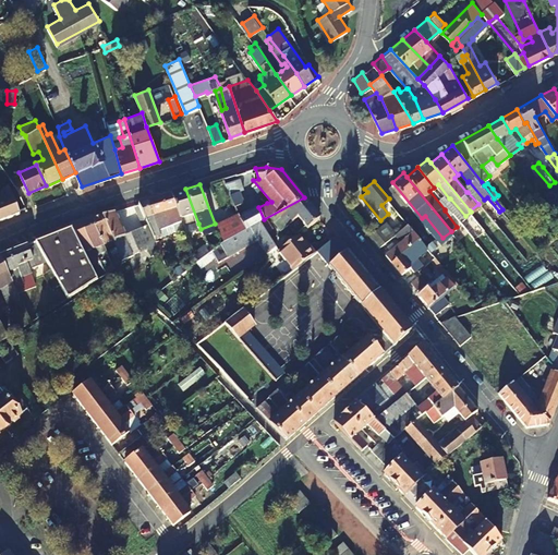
[(0,217),(19,210),(13,196),(12,196),(4,185),(0,188),(0,217)]
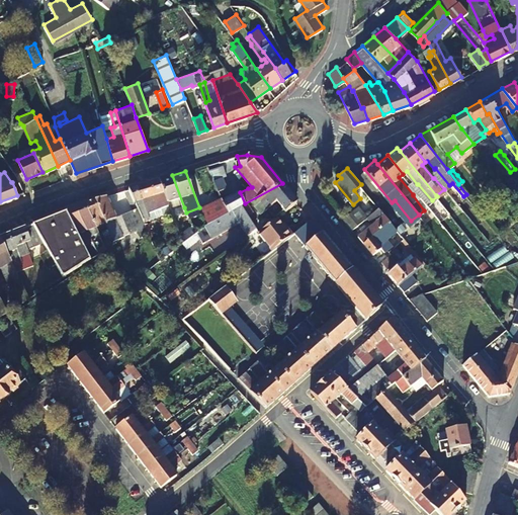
[(168,204),(171,211),(184,207),(172,175),(159,179),(168,204)]
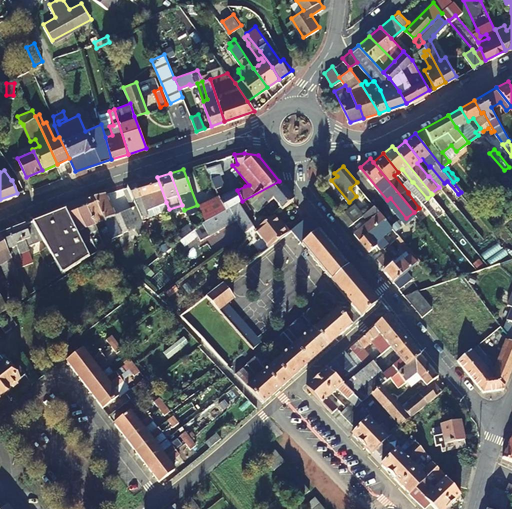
[(211,178),(216,188),(221,186),(216,175),(211,178)]
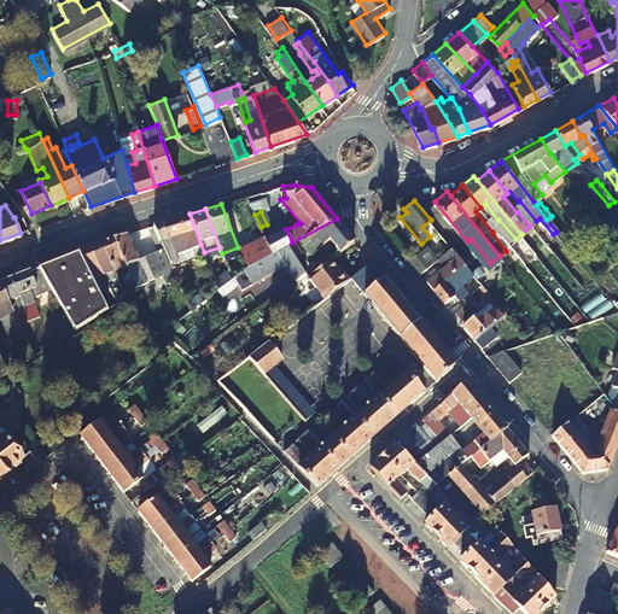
[(179,259),(175,252),(200,244),(190,214),(153,224),(170,263),(179,259)]
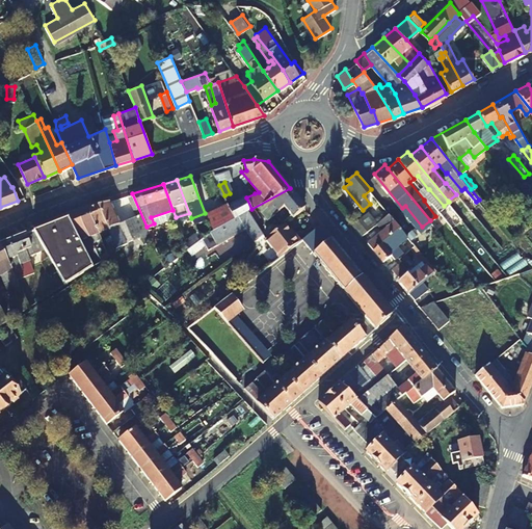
[(267,218),(284,206),(292,216),(304,207),(290,188),(251,209),(248,211),(255,220),(264,215),(267,218)]
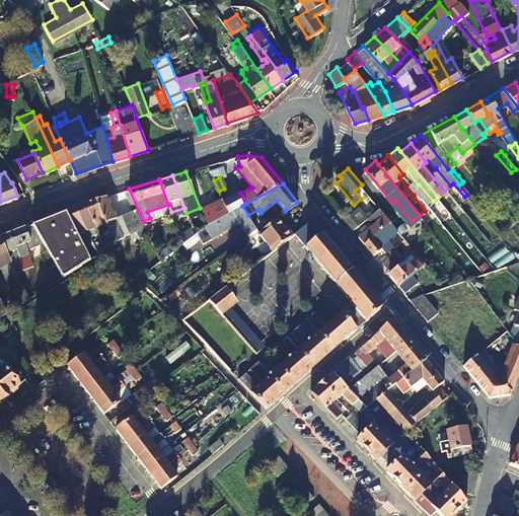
[(124,236),(124,235),(137,229),(136,227),(145,224),(143,221),(129,189),(124,191),(133,210),(117,217),(106,196),(94,199),(105,223),(108,229),(114,241),(124,236)]
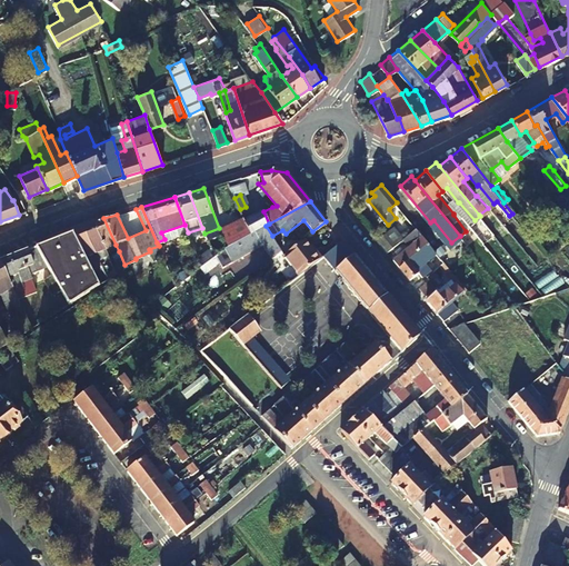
[(509,231),(496,216),(488,222),(500,238),(509,231)]
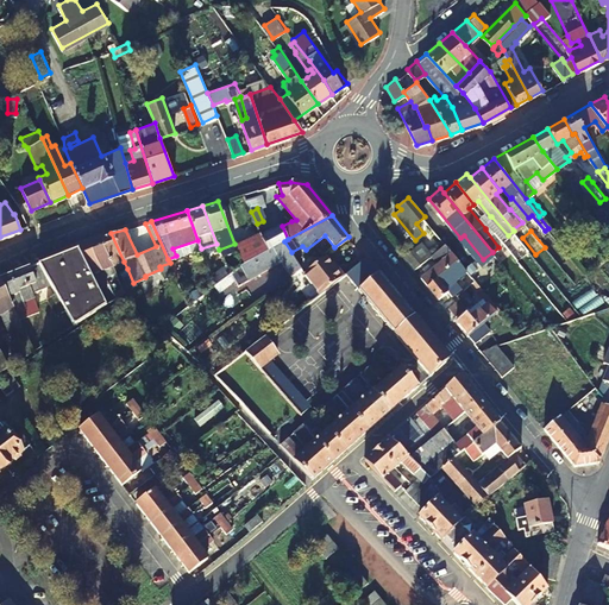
[(261,232),(236,244),(244,263),(269,250),(261,232)]
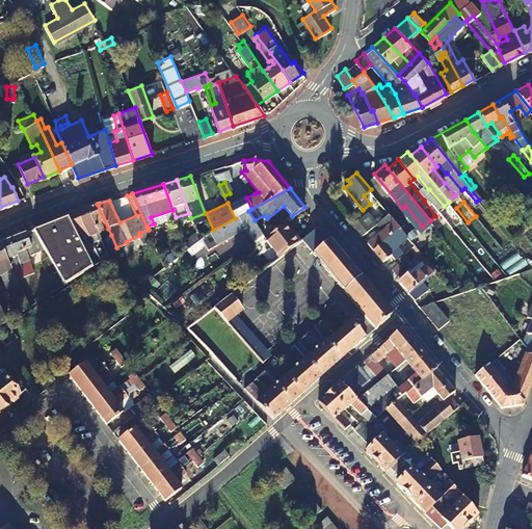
[(99,233),(108,229),(97,204),(88,208),(99,233)]
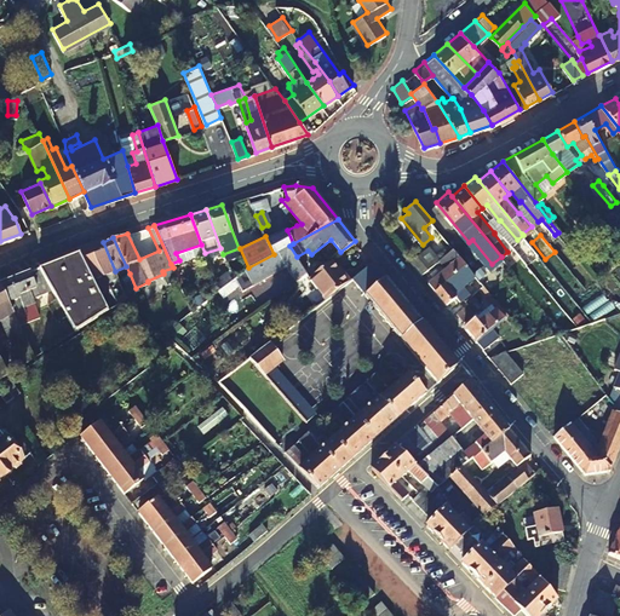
[(104,275),(108,282),(119,277),(115,271),(103,242),(91,247),(104,275)]
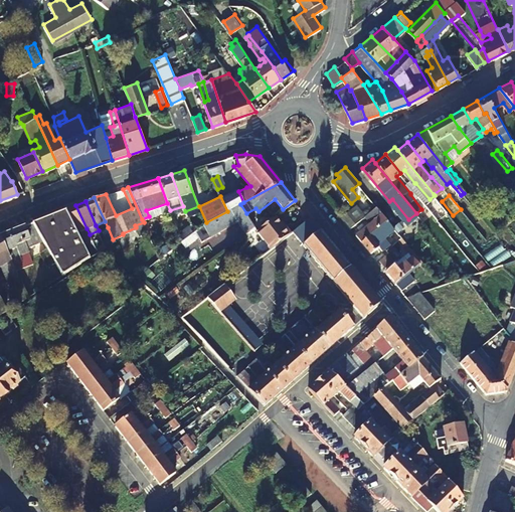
[(341,215),(350,227),(365,215),(365,214),(356,203),(341,215)]
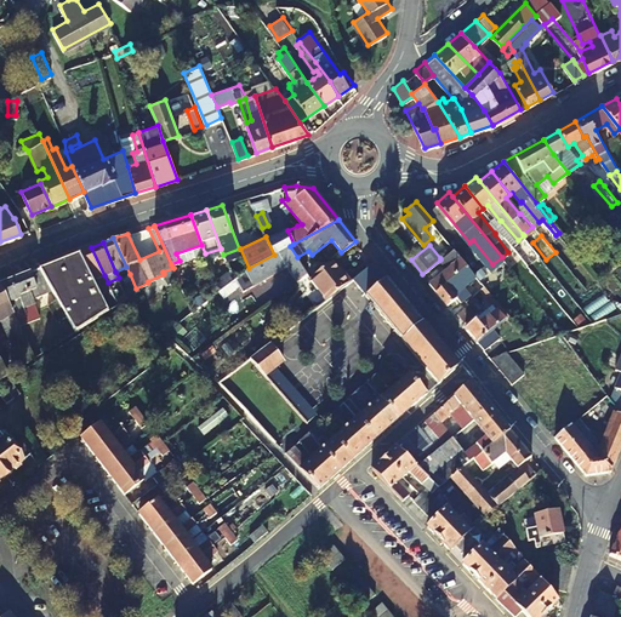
[(101,278),(104,275),(91,247),(80,252),(100,292),(107,289),(101,278)]
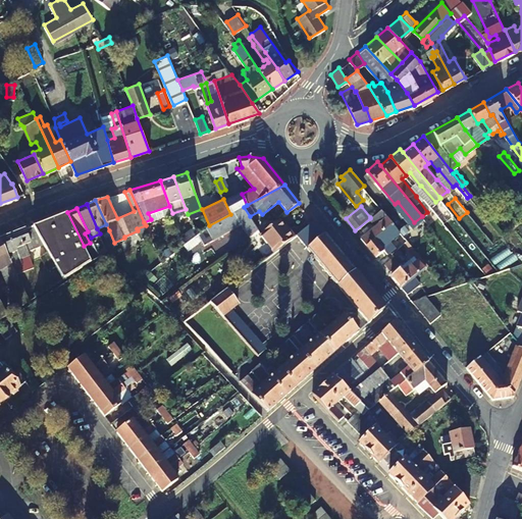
[(370,217),(370,218),(375,224),(361,238),(365,244),(393,221),(382,208),(370,217)]
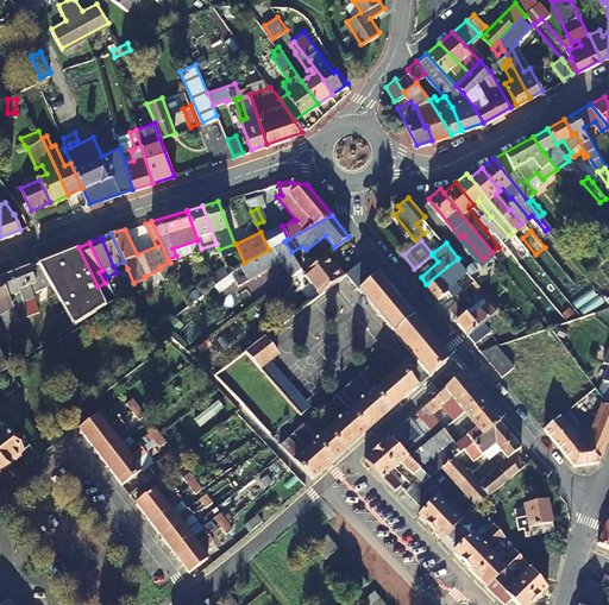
[(106,303),(98,287),(79,247),(38,263),(51,284),(56,292),(66,309),(74,323),(106,303)]
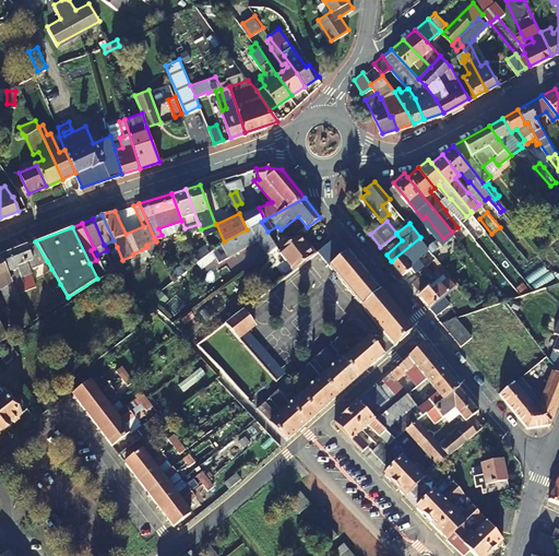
[(298,234),(278,249),(294,269),(313,253),(298,234)]
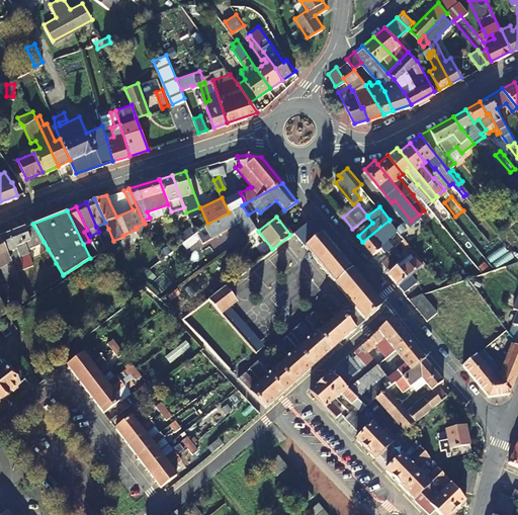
[(311,219),(294,232),(365,319),(380,305),(311,219)]
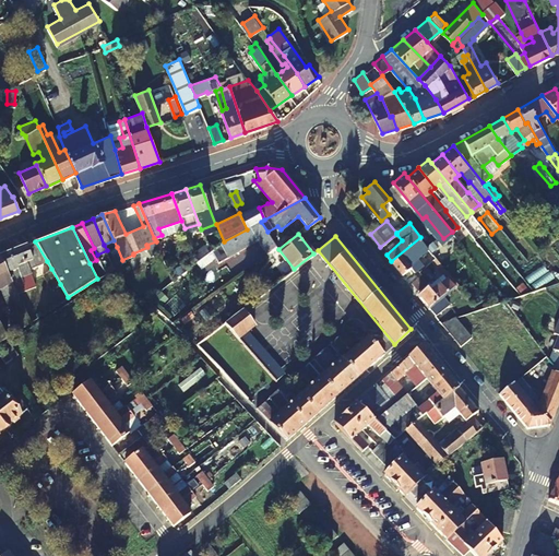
[(411,268),(408,264),(429,247),(420,237),(391,261),(402,274),(411,268)]
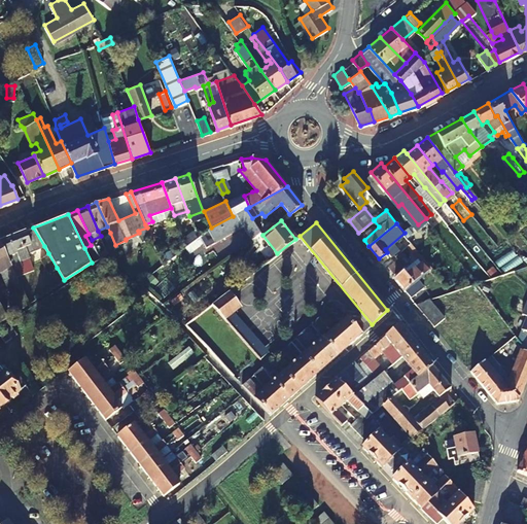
[(30,256),(28,253),(44,246),(33,228),(0,240),(0,241),(13,270),(22,266),(20,260),(30,256)]
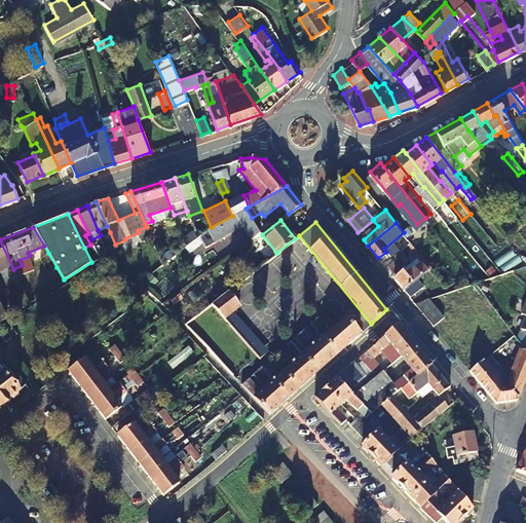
[(138,230),(139,232),(143,239),(150,235),(147,227),(138,230)]
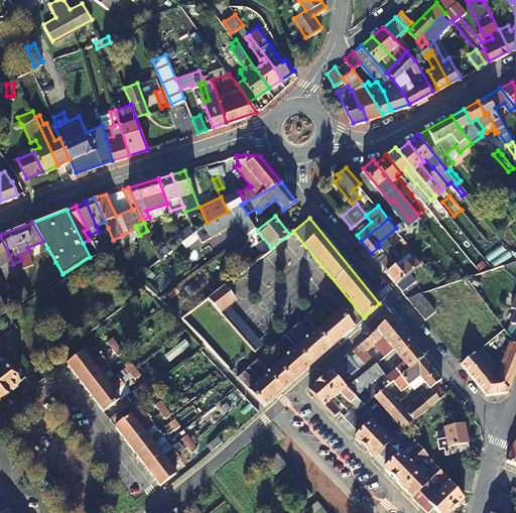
[(182,241),(195,233),(190,224),(179,233),(182,241)]
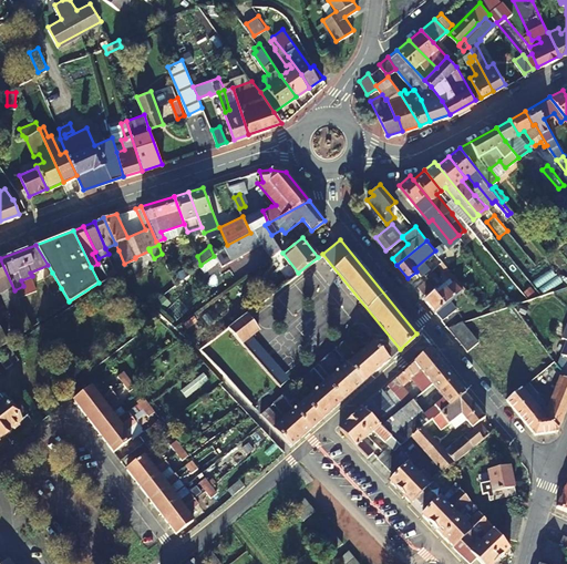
[(124,264),(119,250),(112,253),(117,266),(124,264)]
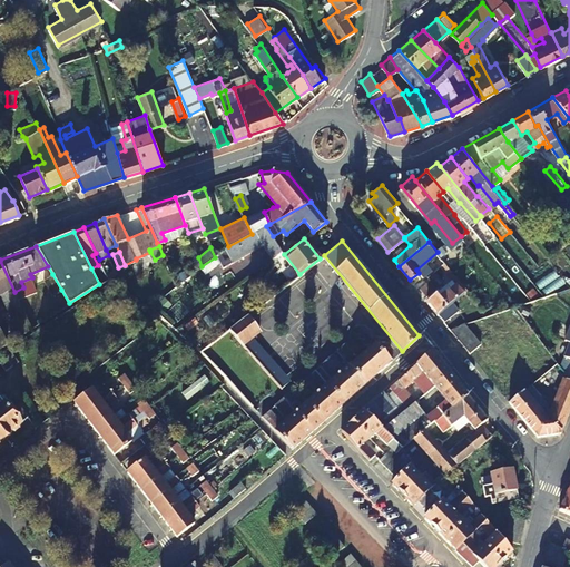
[(413,282),(415,285),(429,274),(441,264),(445,261),(443,257),(439,261),(438,260),(426,270),(425,272),(413,282)]
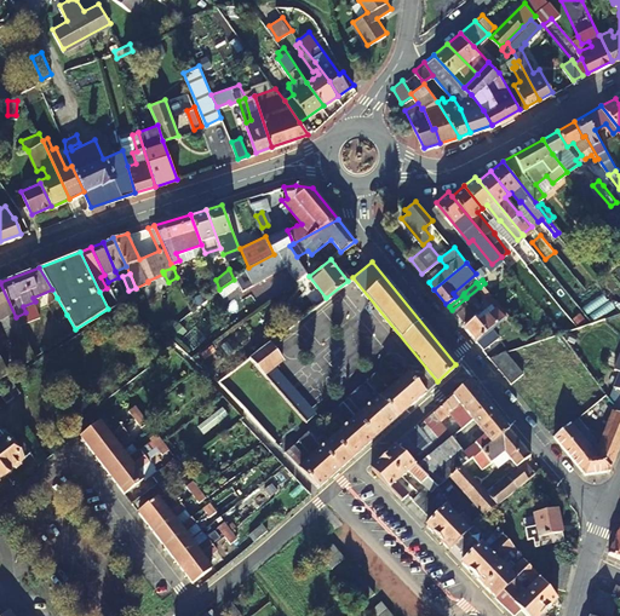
[(35,355),(16,317),(0,283),(0,346),(0,345),(0,321),(1,320),(22,363),(35,355)]
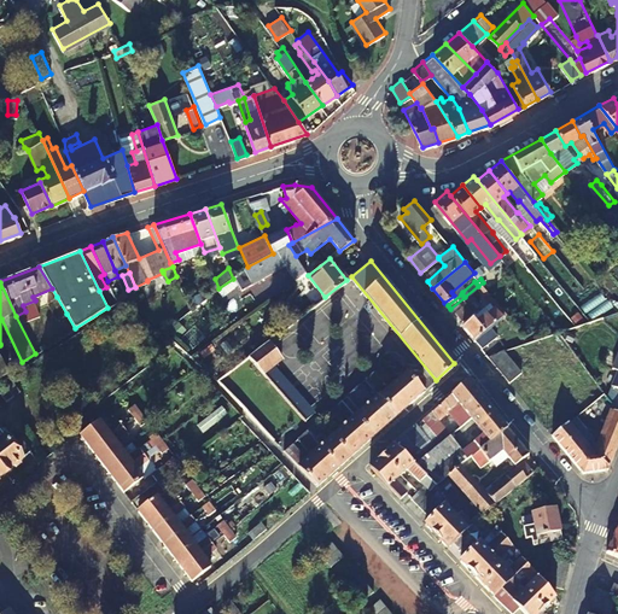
[(477,320),(473,316),(462,325),(474,339),(490,326),(507,313),(483,282),(478,286),(485,294),(485,296),(490,302),(494,305),(477,320)]
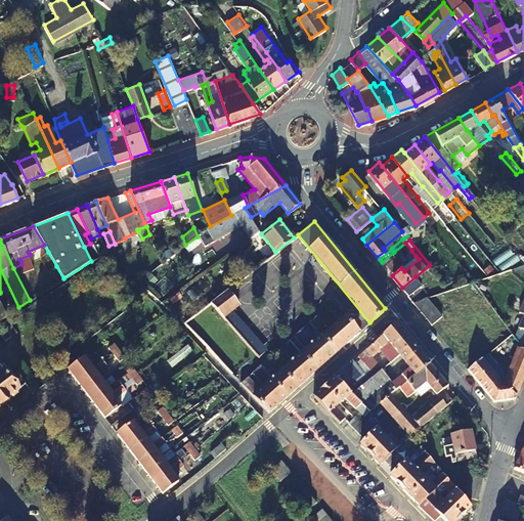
[(103,243),(94,247),(99,256),(107,251),(105,248),(103,243)]
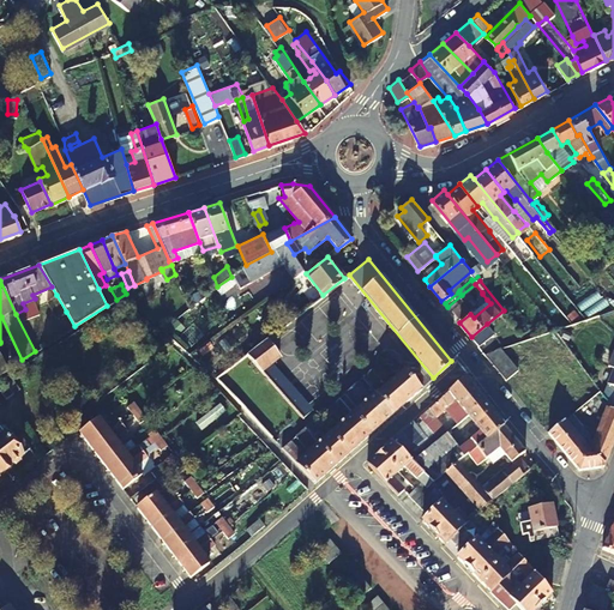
[(47,300),(56,316),(66,312),(56,295),(47,300)]
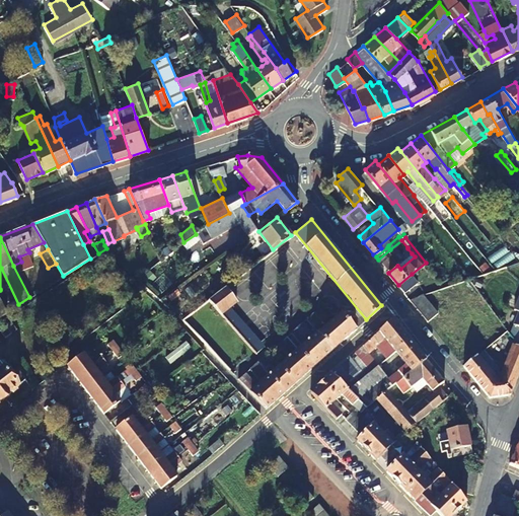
[(392,252),(390,249),(378,260),(380,263),(382,261),(392,252)]
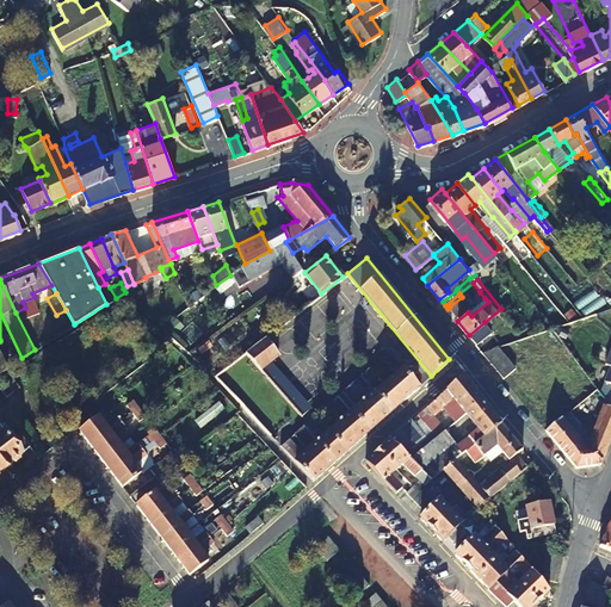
[(462,297),(450,307),(457,315),(471,303),(464,295),(462,297)]
